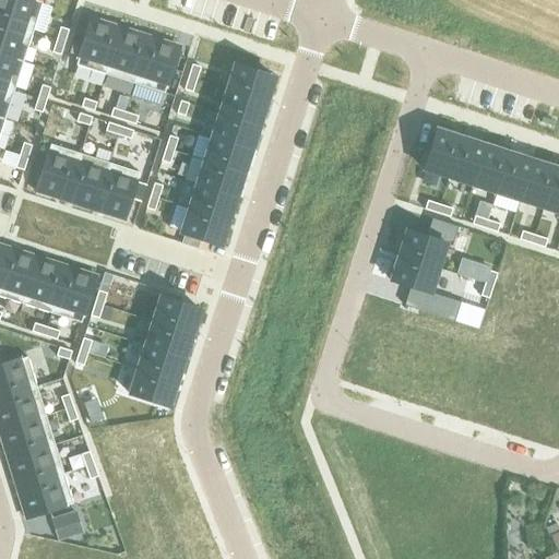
[(32,0),(0,0),(0,21),(33,32),(42,3),(32,0)]
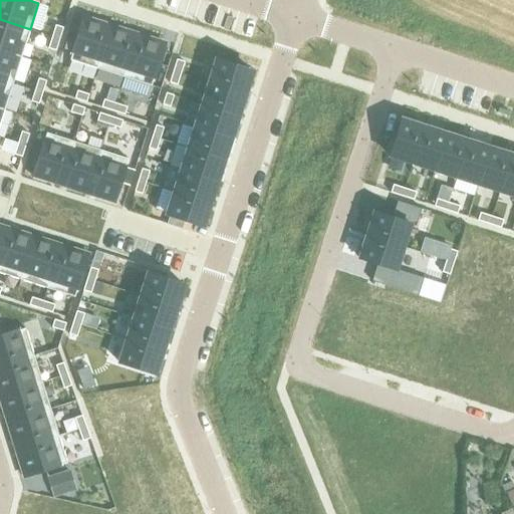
[(83,17),(69,60),(96,69),(110,26),(83,17)]
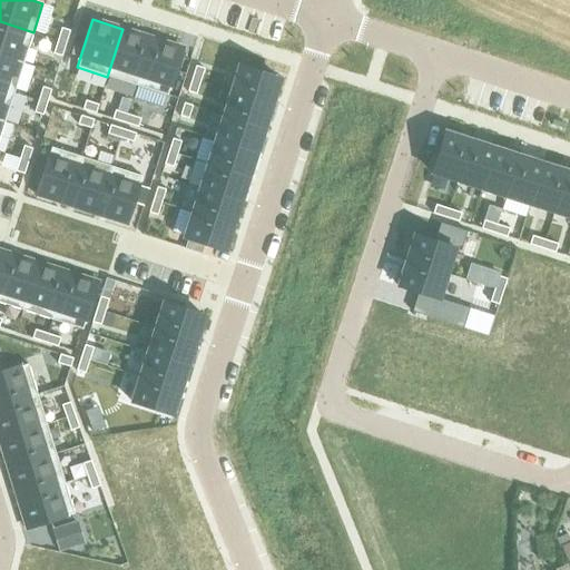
[(0,21),(0,53),(23,62),(33,32),(0,21)]
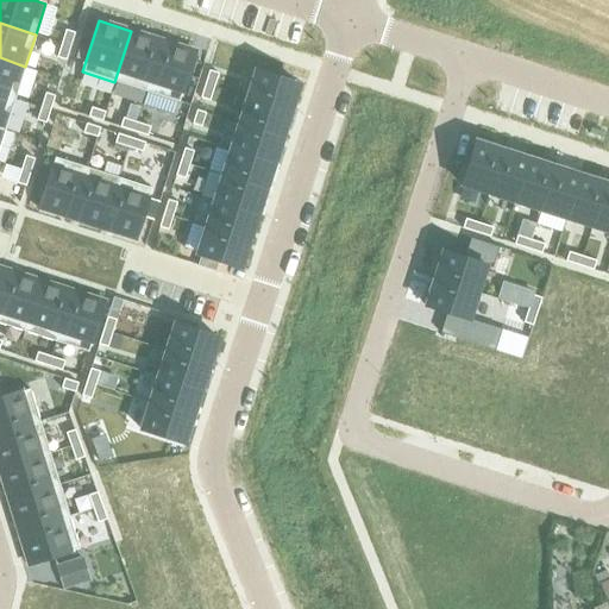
[(66,30),(61,44),(70,48),(75,33),(66,30)]
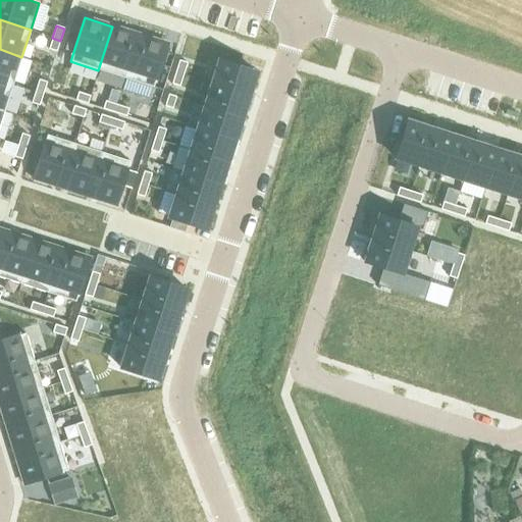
[(112,27),(98,70),(125,79),(139,36),(112,27)]
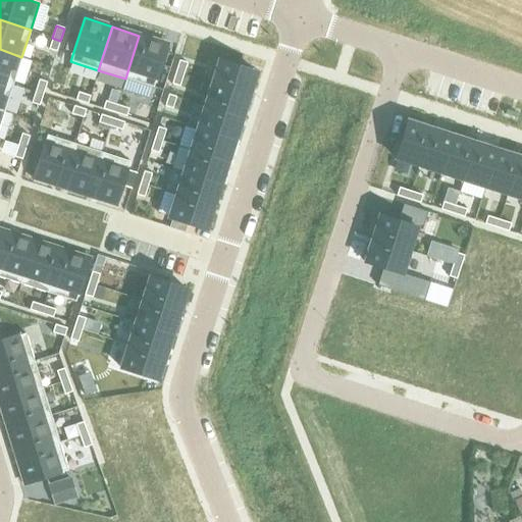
[(139,36),(125,79),(153,88),(167,44),(139,36)]
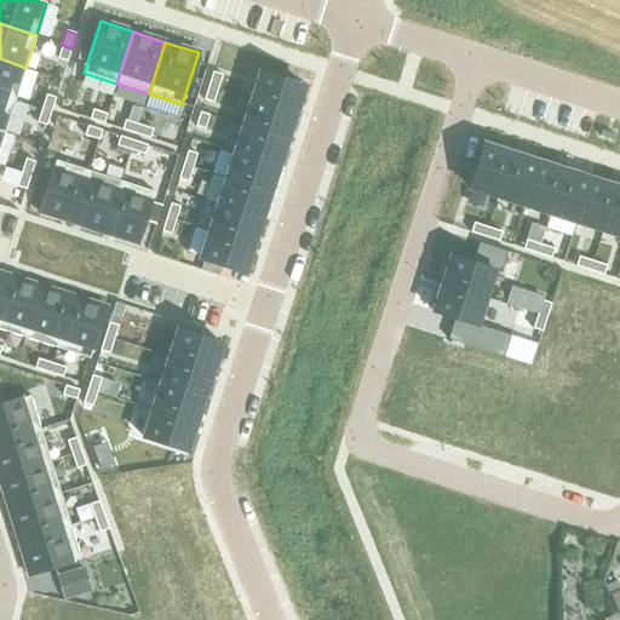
[(62,45),(58,58),(68,62),(72,49),(62,45)]
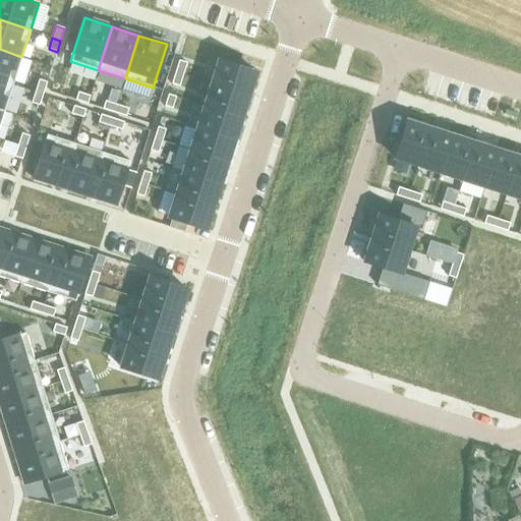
[(0,49),(0,79),(13,84),(21,57),(0,49)]
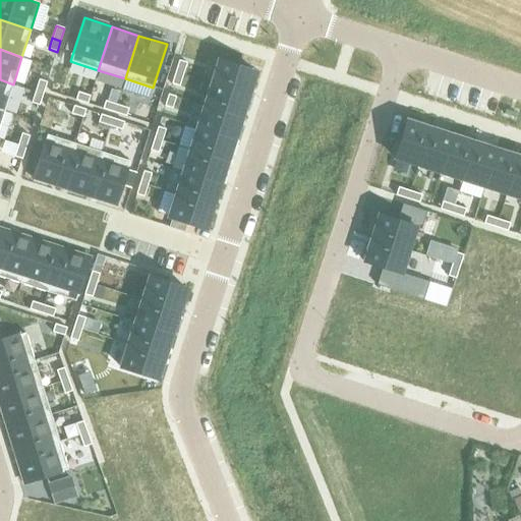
[(179,60),(175,72),(183,74),(187,63),(179,60)]
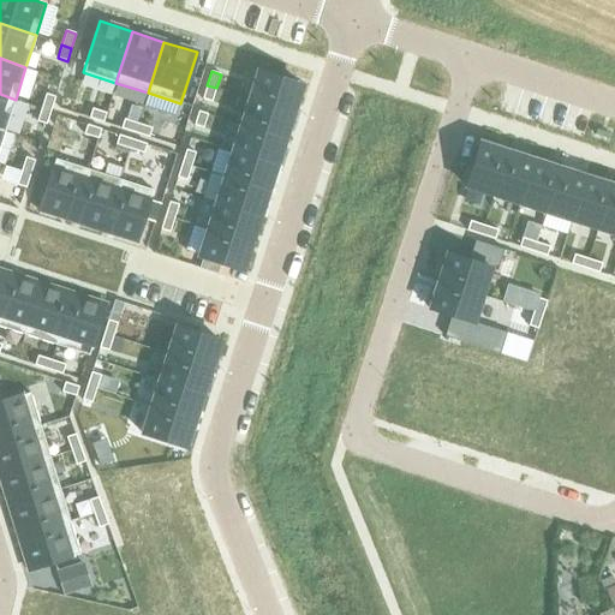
[(258,72),(249,99),(293,113),(302,87),(258,72)]
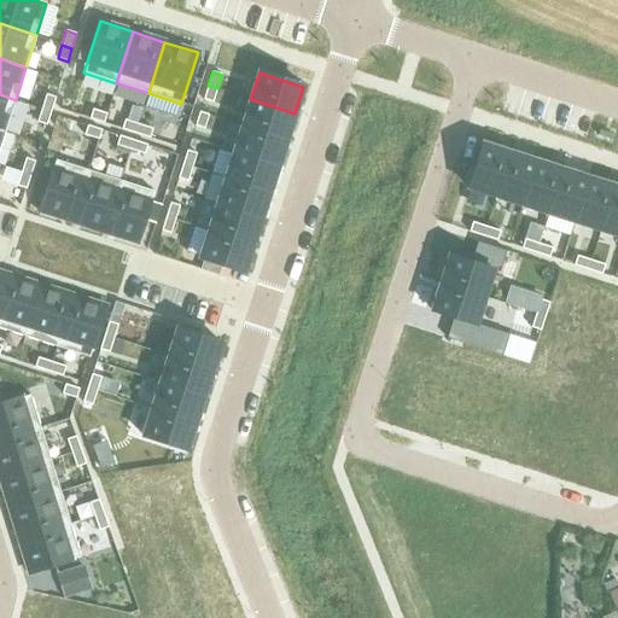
[(208,86),(203,100),(213,103),(217,88),(208,86)]
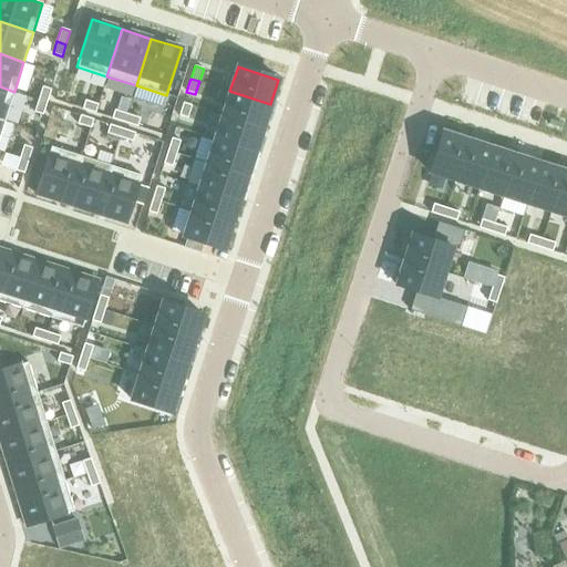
[(0,86),(0,119),(4,121),(14,92),(0,86)]
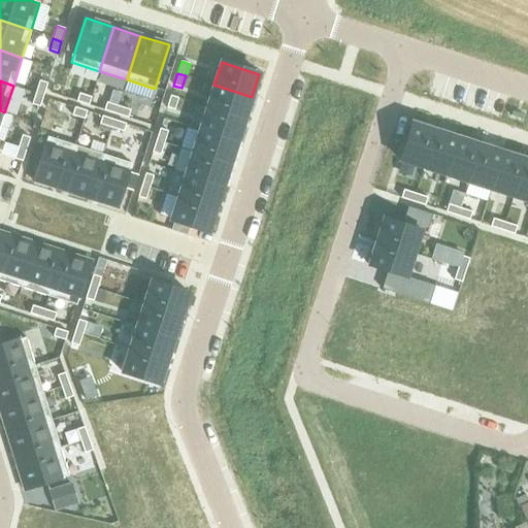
[(39,80),(36,93),(43,95),(47,84),(39,80)]
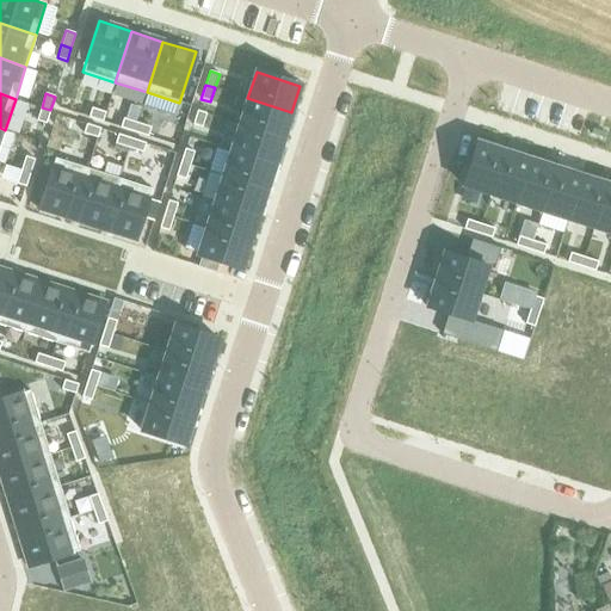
[(247,98),(239,124),(283,139),(291,112),(247,98)]
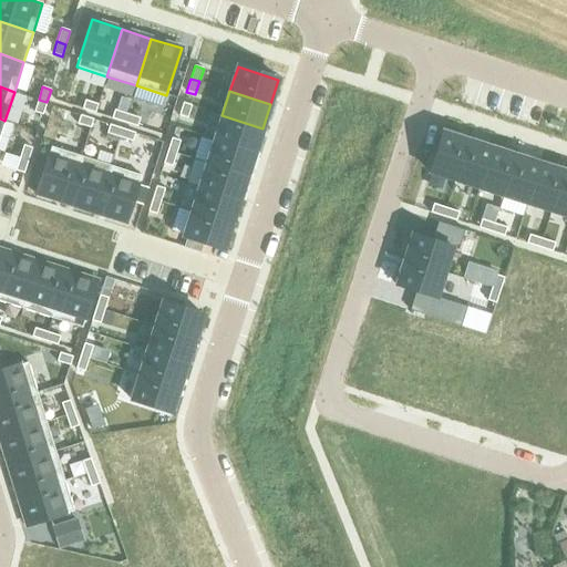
[(39,100),(34,112),(42,115),(47,102),(39,100)]
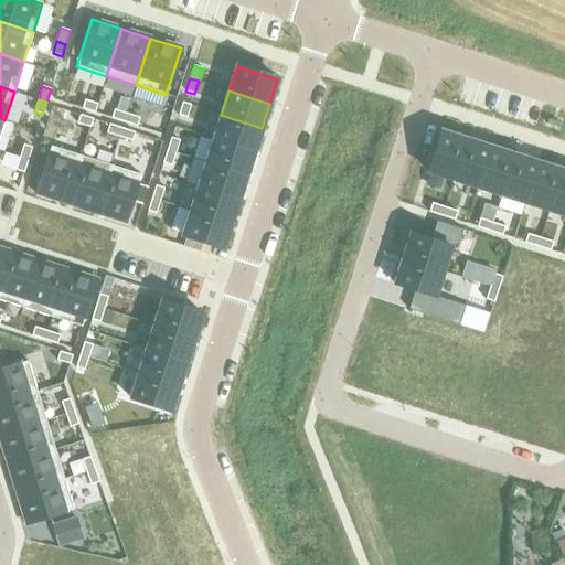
[(85,100),(82,109),(95,113),(97,104),(85,100)]
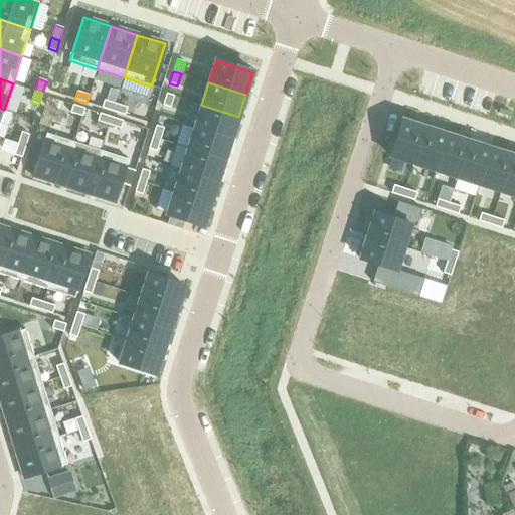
[(166,94),(162,105),(170,108),(174,96),(166,94)]
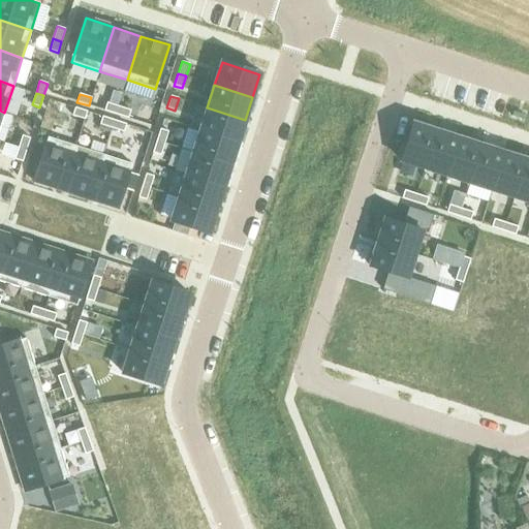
[(106,102),(104,111),(116,115),(119,106),(106,102)]
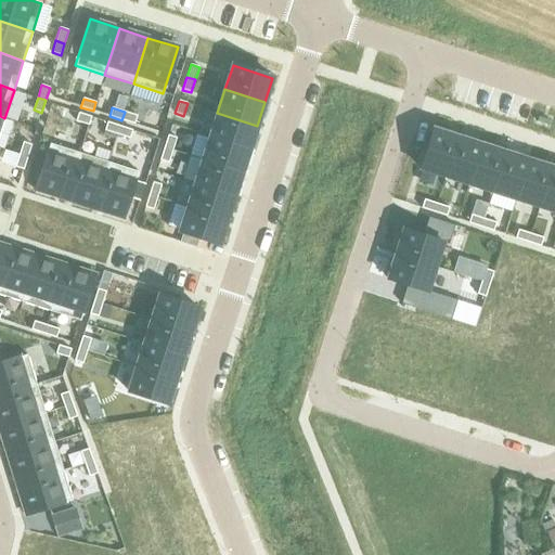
[(125,112),(123,119),(134,124),(138,115),(125,112)]
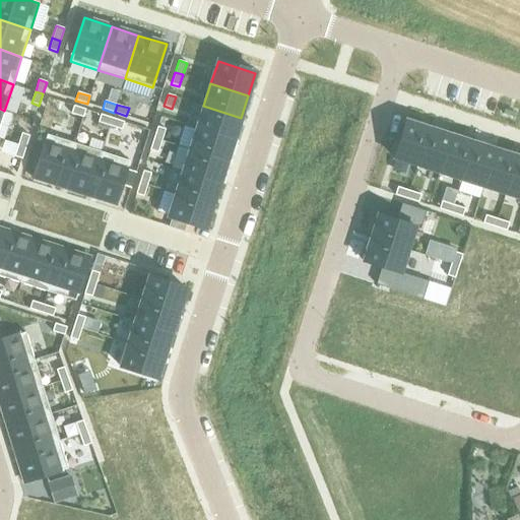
[(74,106),(71,114),(83,118),(85,110),(74,106)]
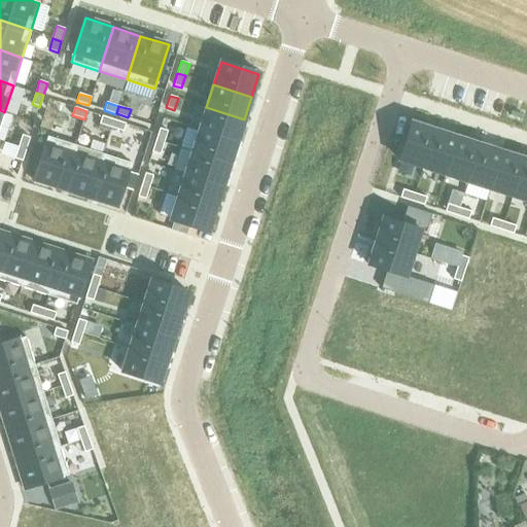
[(206,107),(199,130),(237,142),(244,119),(206,107)]
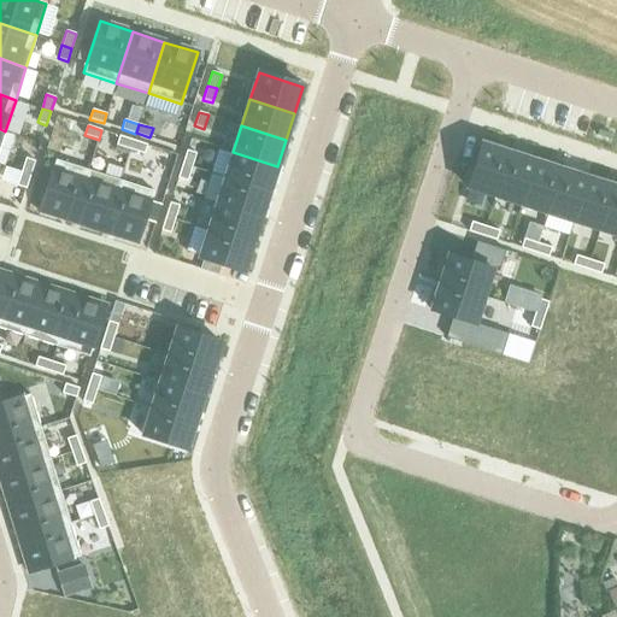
[(119,136),(117,146),(130,150),(134,140),(119,136)]
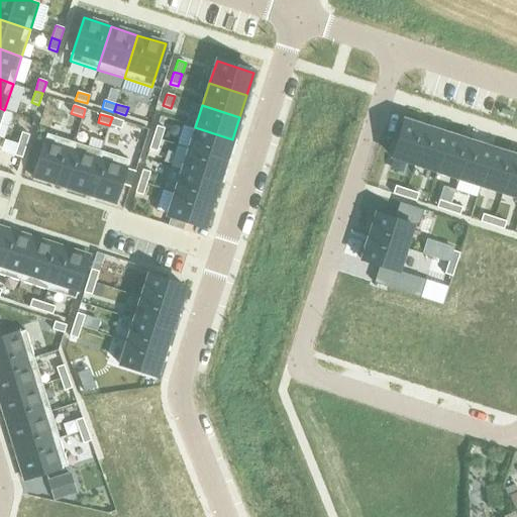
[(112,117),(109,125),(121,129),(123,121),(112,117)]
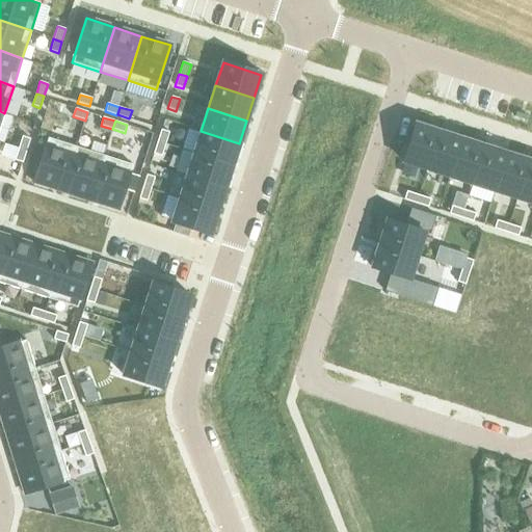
[(416,124),(403,162),(426,169),(439,131),(416,124)]
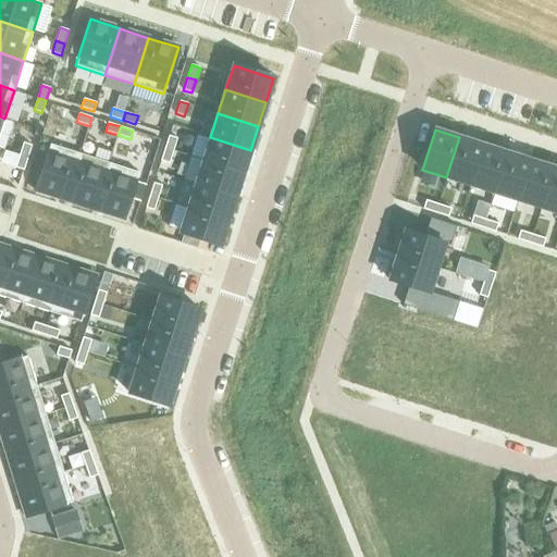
[(169,136),(164,148),(173,151),(177,138),(169,136)]
